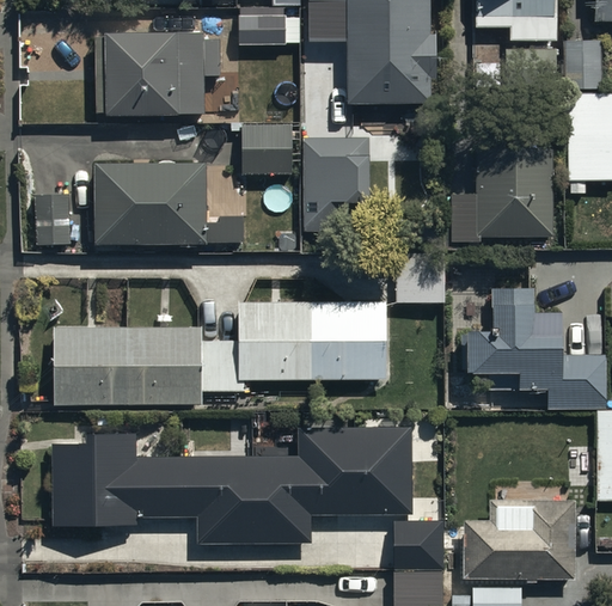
[(347,41),(347,102),(432,103),(432,78),(435,78),(436,32),(432,32),(432,1),(428,1),(428,0),(323,0),(324,41),(347,41)]
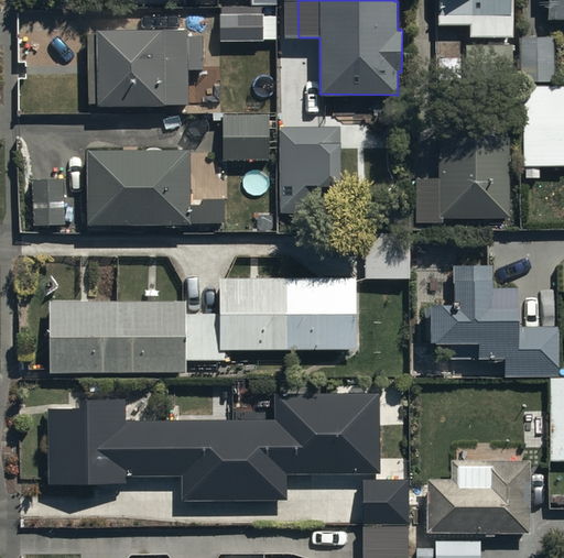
[(435,0),(436,25),(468,25),(468,39),(510,39),(510,0),(435,0)]
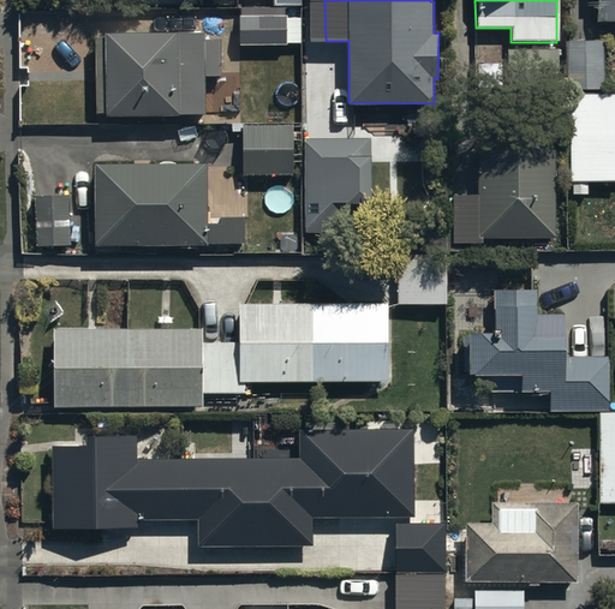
[(614,0),(595,0),(595,12),(603,12),(603,24),(614,23),(614,0)]
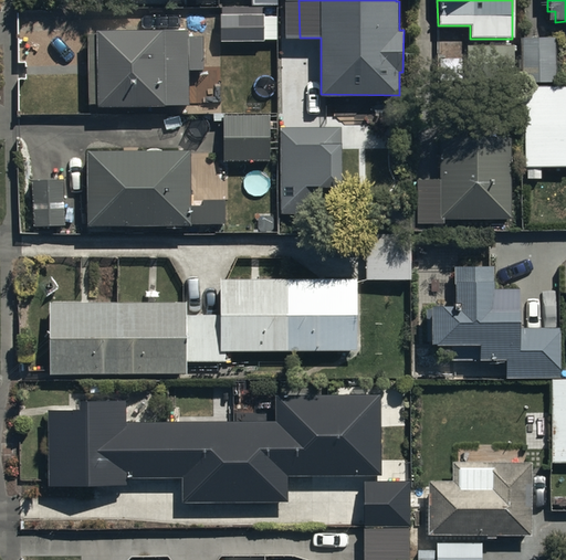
[(265,13),(220,14),(220,45),(265,45),(265,13)]
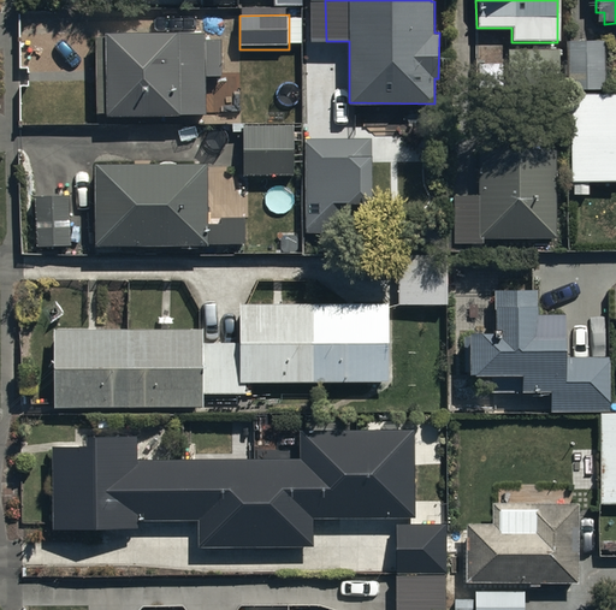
[(107,105),(107,114),(205,114),(206,77),(221,77),(221,40),(206,40),(206,31),(96,31),(96,105),(107,105)]
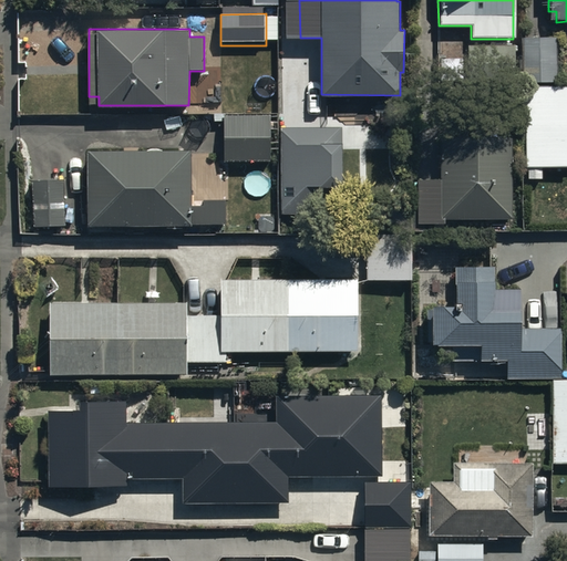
[(558,37),(519,37),(521,82),(558,82),(558,37)]
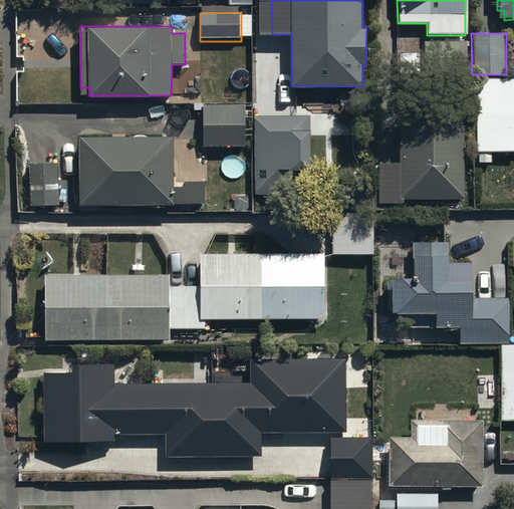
[(513,78),(476,78),(476,165),(491,165),(491,154),(513,154),(513,78)]
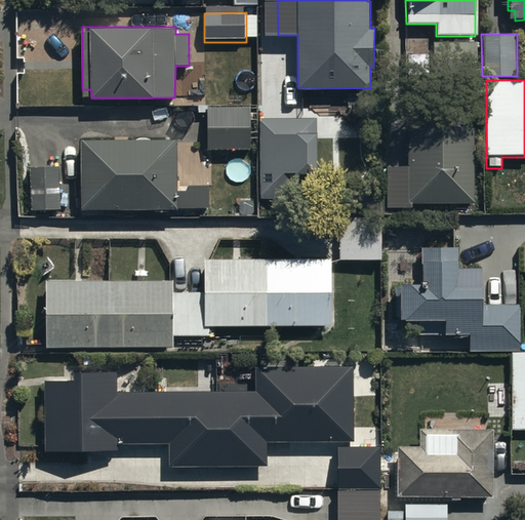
[(251,107),(207,107),(208,153),(251,153),(251,107)]
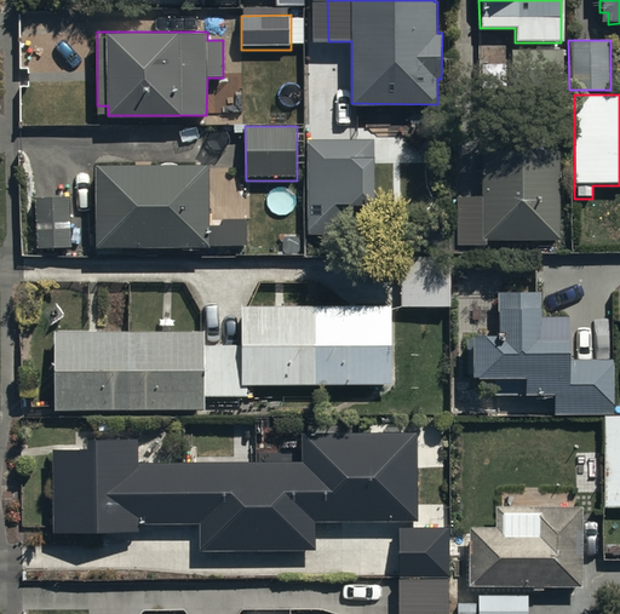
[(308,142),(308,235),(374,234),(374,142),(308,142)]
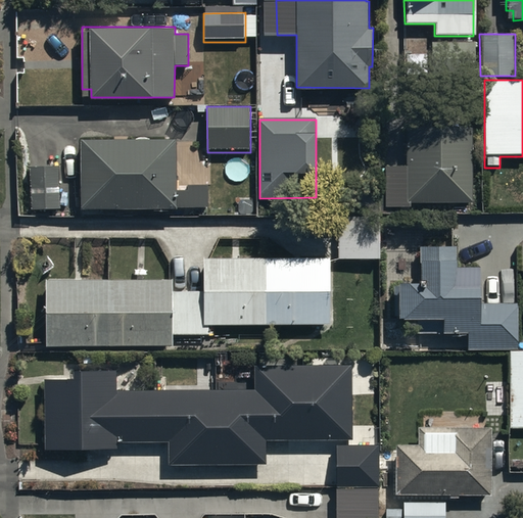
[(385,166),(384,206),(410,207),(410,201),(469,202),(470,121),(406,120),(405,166),(385,166)]
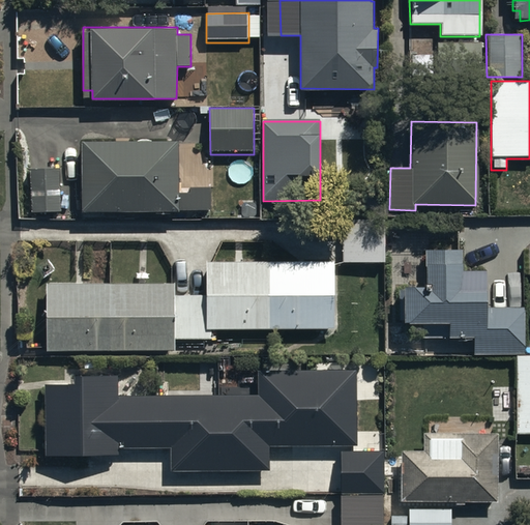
[(178,140),(83,140),(83,209),(212,209),(212,186),(178,186),(178,140)]
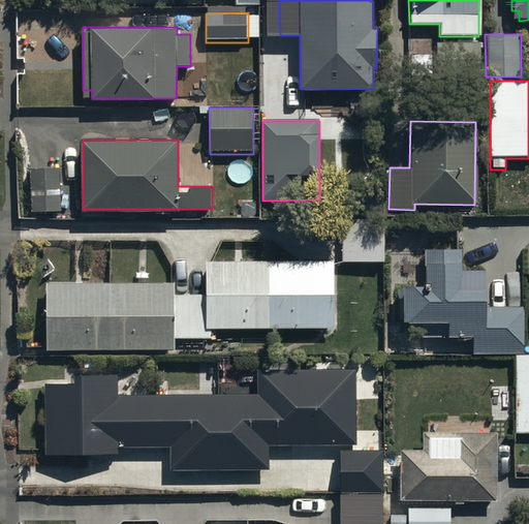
[(31,216),(61,215),(60,168),(30,170),(31,216)]
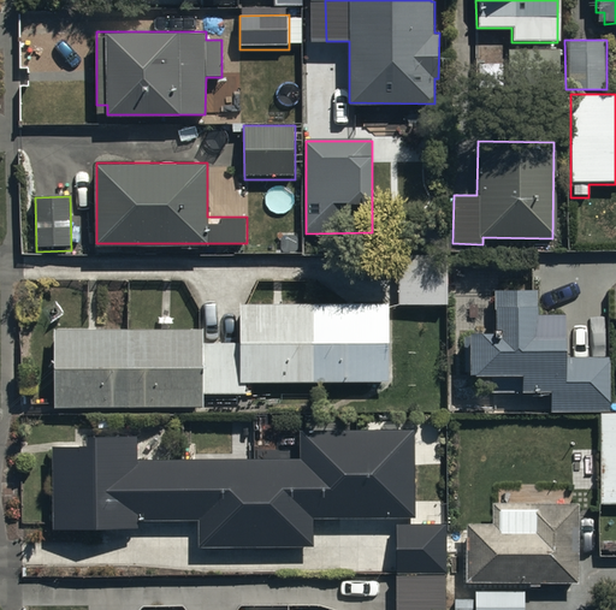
[(599,413),(608,413),(606,357),(562,359),(561,307),(535,307),(535,286),(491,286),(491,329),(466,329),(466,373),(489,373),(489,391),(550,390),(550,414),(599,413)]
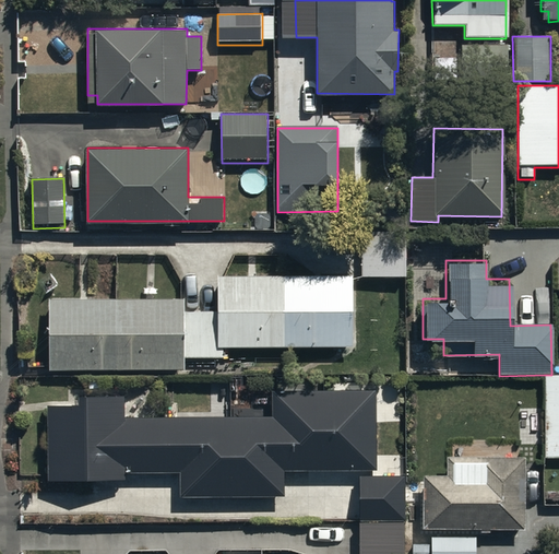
[(183,299),(48,298),(48,369),(185,369),(185,360),(224,360),(224,346),(354,346),(354,279),(217,278),(217,314),(183,314),(183,299)]
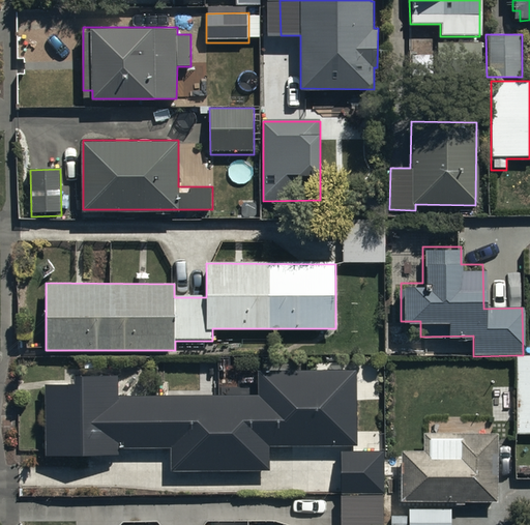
[(529,355),(523,355),(516,355),(517,436),(529,435),(529,355)]
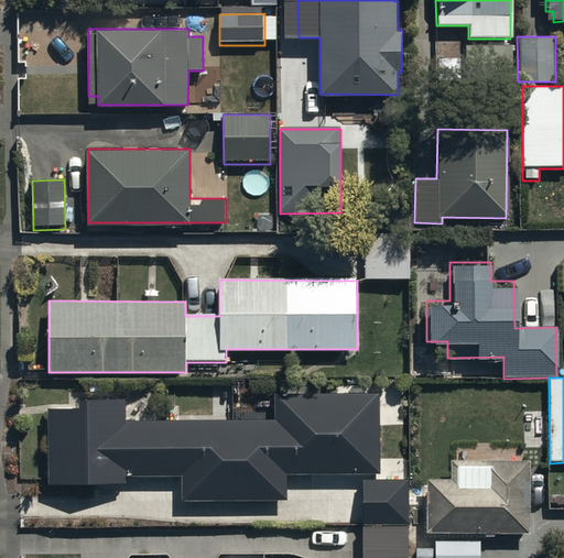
[(181,474),(181,499),(285,498),(284,473),(379,472),(378,392),(275,393),(275,422),(126,424),(125,395),(79,395),(79,406),(49,407),(50,483),(126,482),(126,476),(181,474)]
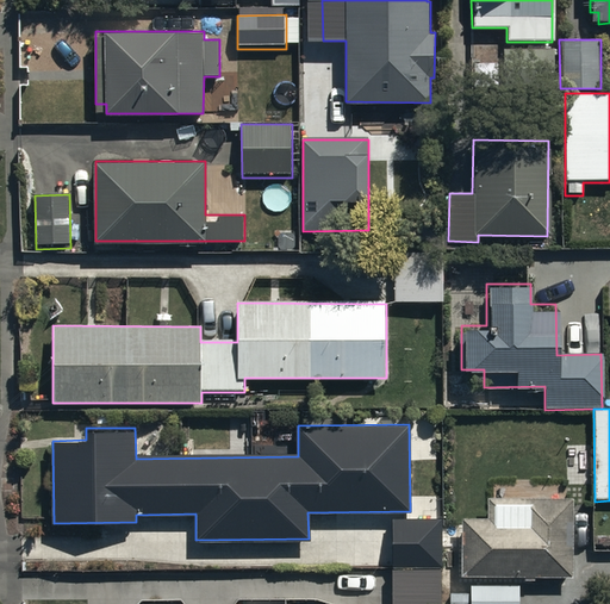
[(460,498),(460,577),(570,578),(571,498),(460,498)]
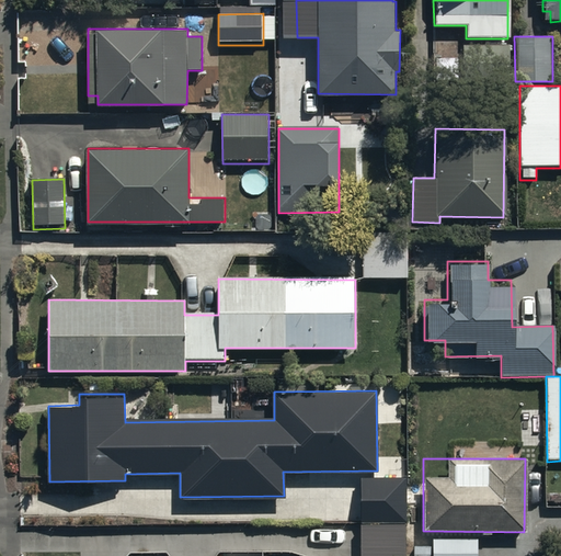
[(404,555),(405,524),(365,524),(364,555),(404,555)]
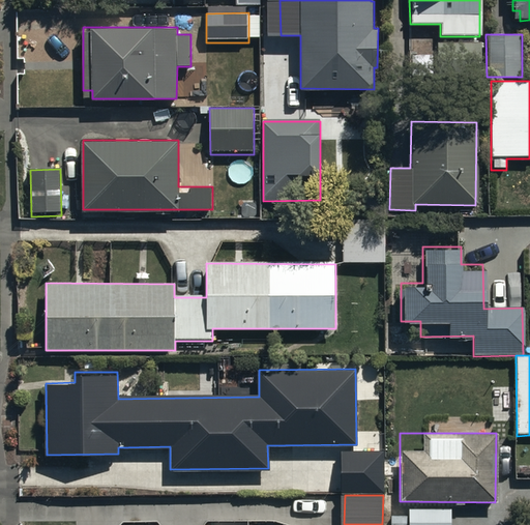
[(449,524),(450,509),(407,509),(406,524),(449,524)]
